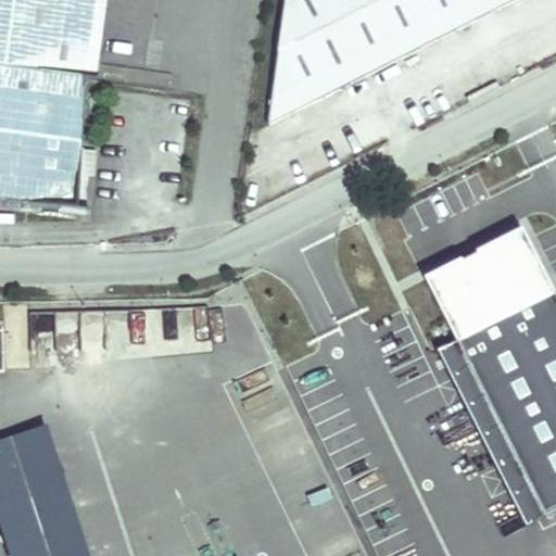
[(0,0),(0,209),(77,216),(102,0),(0,0)]
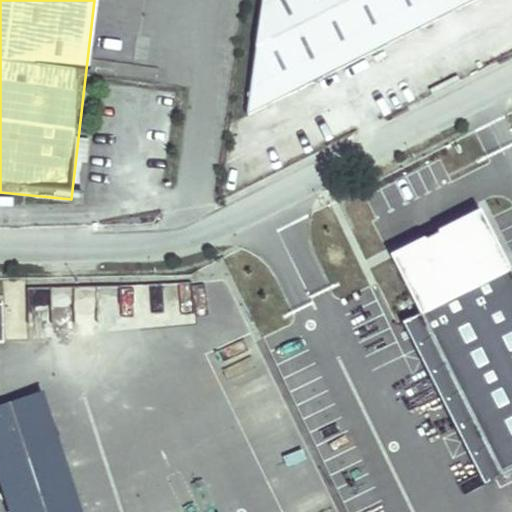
[(262,0),(246,116),(472,0),(262,0)]
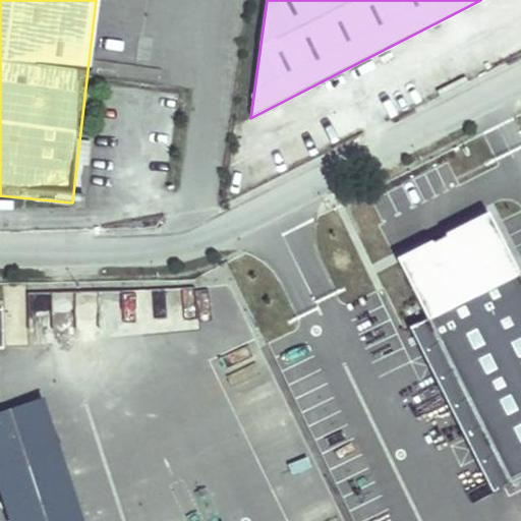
[(504,485),(520,478),(520,262),(500,213),(404,253),(504,485)]
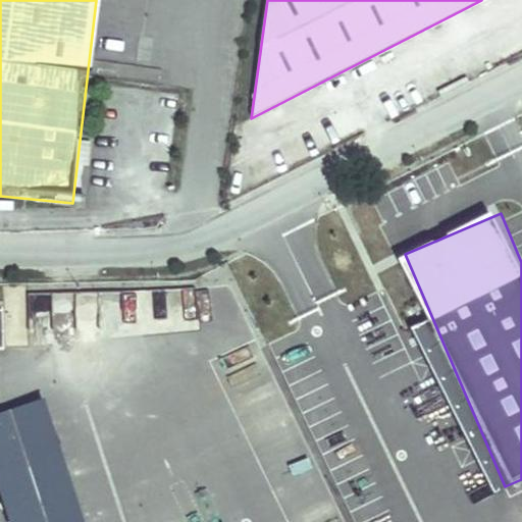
[(5,294),(5,345),(29,346),(29,294),(5,294)]
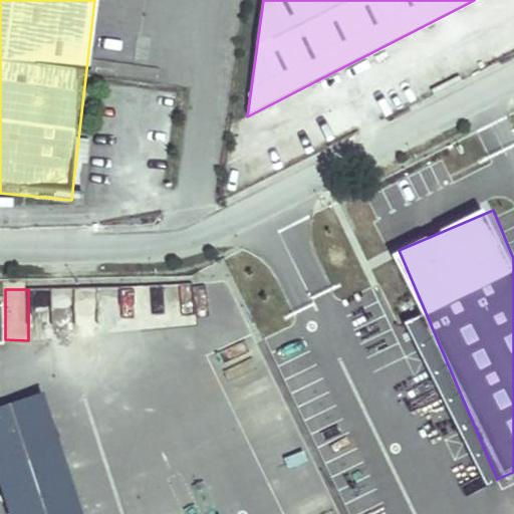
[(196,294),(76,289),(75,319),(195,324),(196,294)]
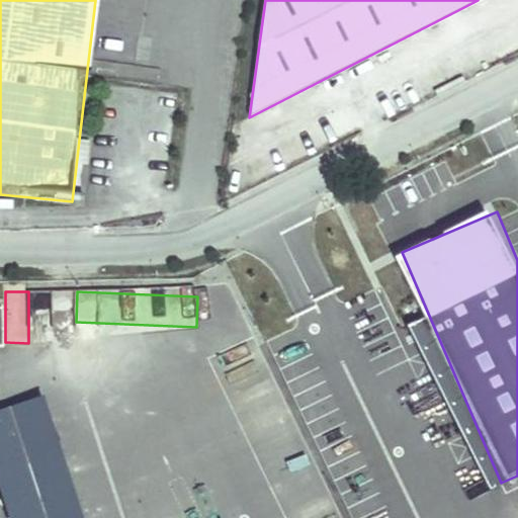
[(0,410),(0,467),(12,517),(85,517),(56,397),(0,410)]
